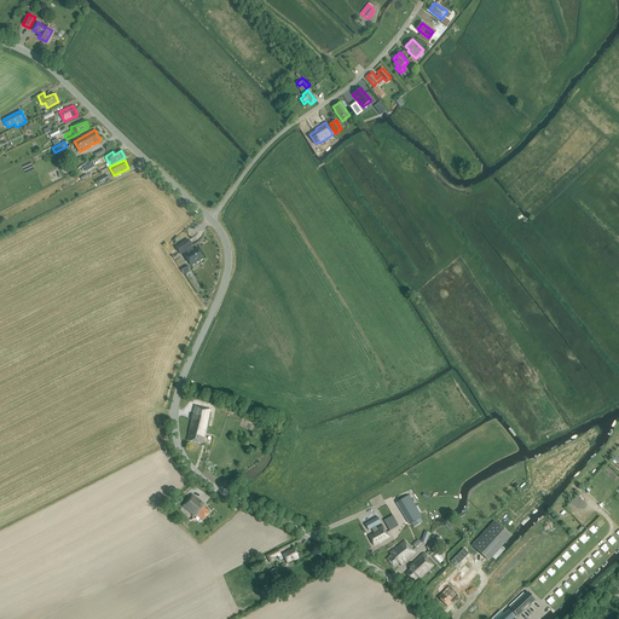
[(87,161),(80,165),(84,171),(91,167),(87,161)]
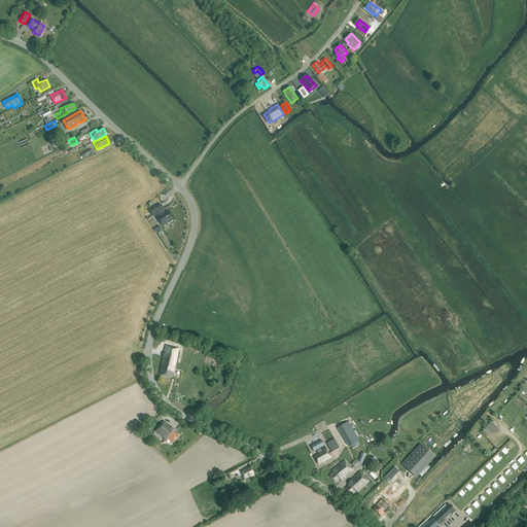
[(157,213),(160,216),(165,213),(160,204),(149,210),(153,216),(157,213)]
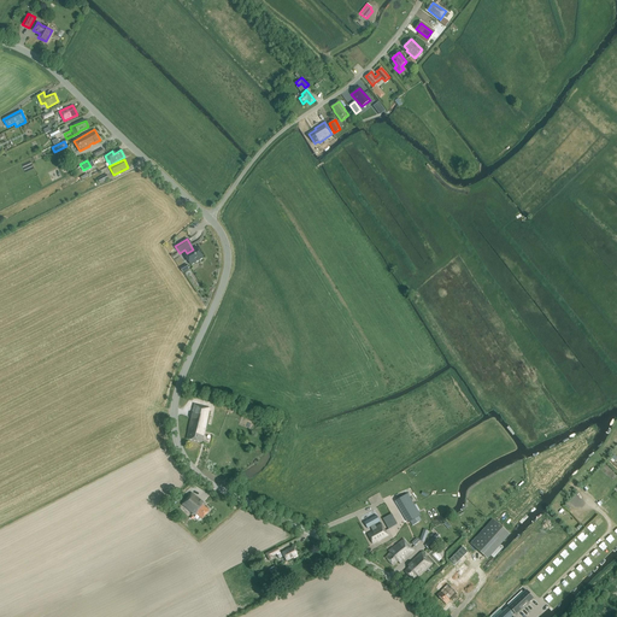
[(197,247),(193,250),(187,253),(184,254),(191,265),(203,257),(197,247)]
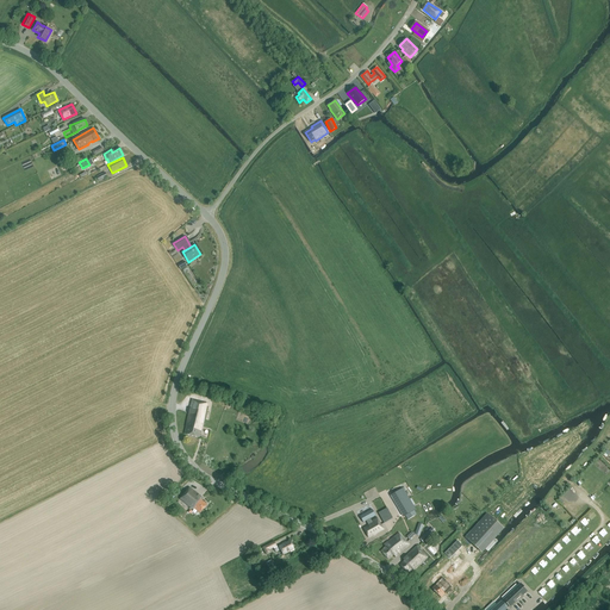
[(192,399),(185,434),(199,437),(201,429),(207,403),(192,399)]
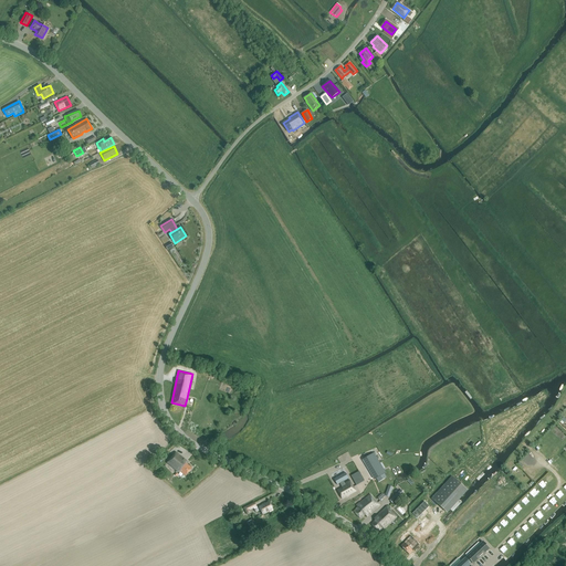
[(176,452),(167,462),(179,472),(180,471),(186,475),(191,468),(187,463),(188,462),(176,452)]
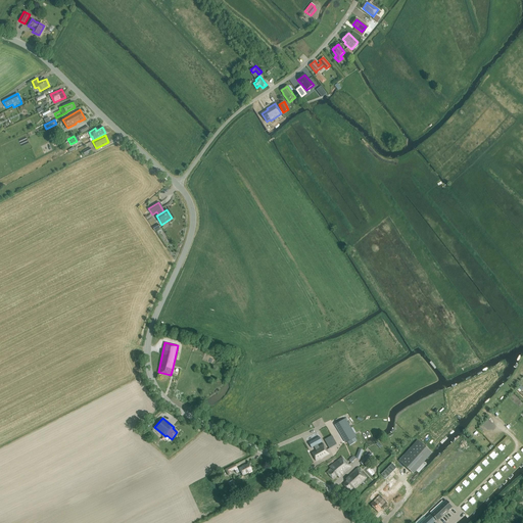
[(357,437),(345,418),(335,424),(346,442),(357,437)]
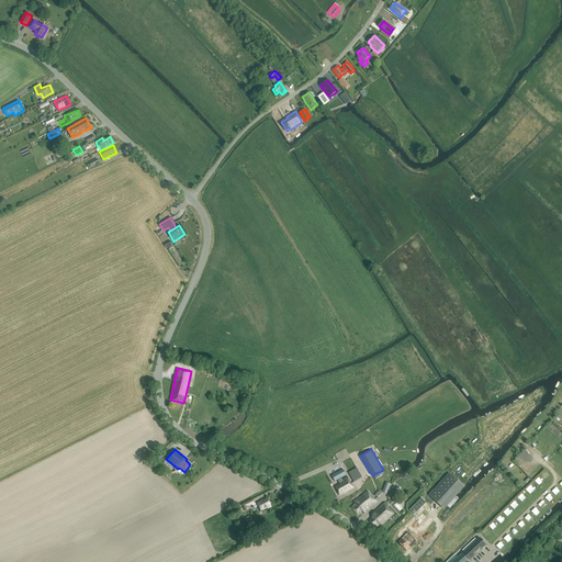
[(340,495),(353,487),(347,476),(341,480),(340,478),(346,475),(343,469),(332,475),(335,482),(337,480),(339,484),(335,486),(340,495)]
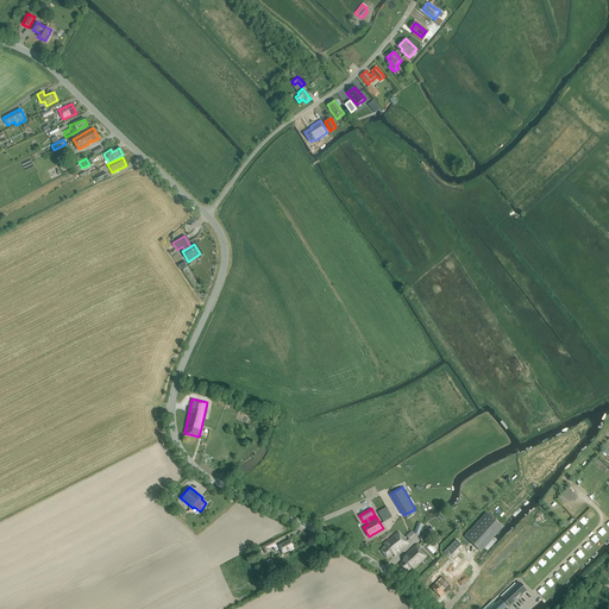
[(391,518),(388,510),(380,515),(383,522),(391,518)]
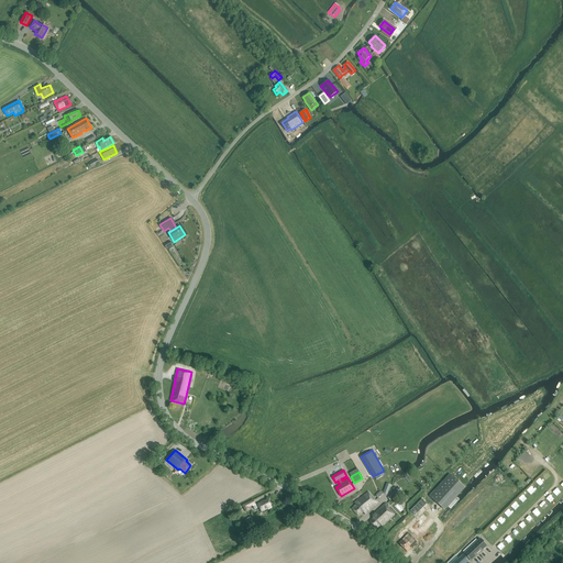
[(450,473),(429,496),(443,508),(463,486),(450,473)]
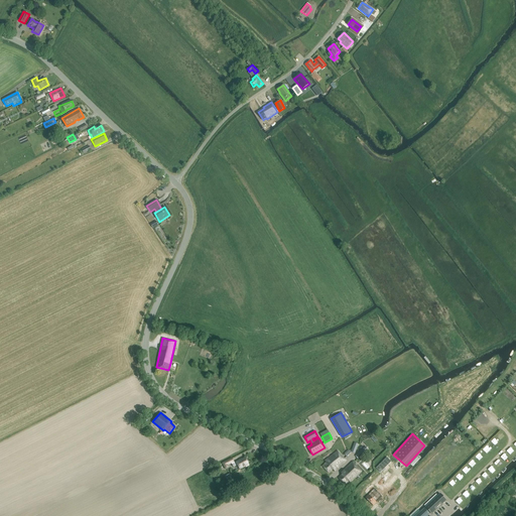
[(487,453),(492,448),(488,443),(483,446),(487,453)]
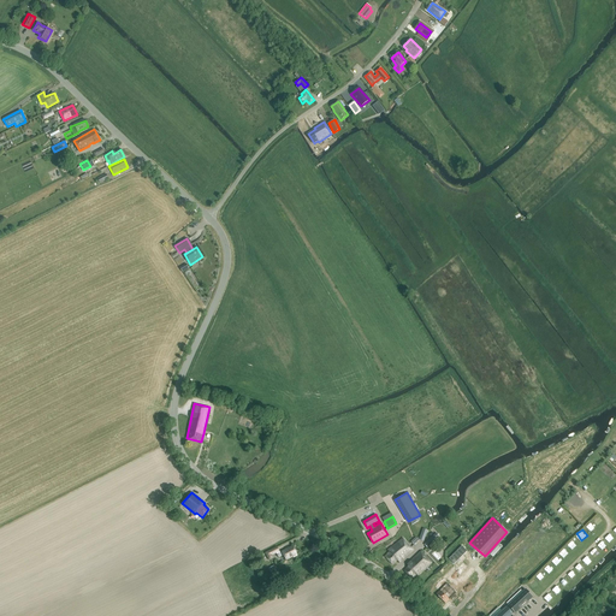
[(427,548),(439,537),(437,533),(424,545),(427,548)]
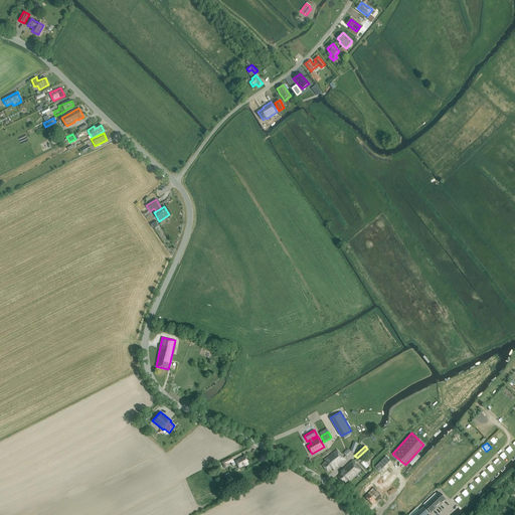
[(322,465),(328,472),(332,468),(334,470),(345,459),(337,450),(325,461),(326,461),(322,465)]
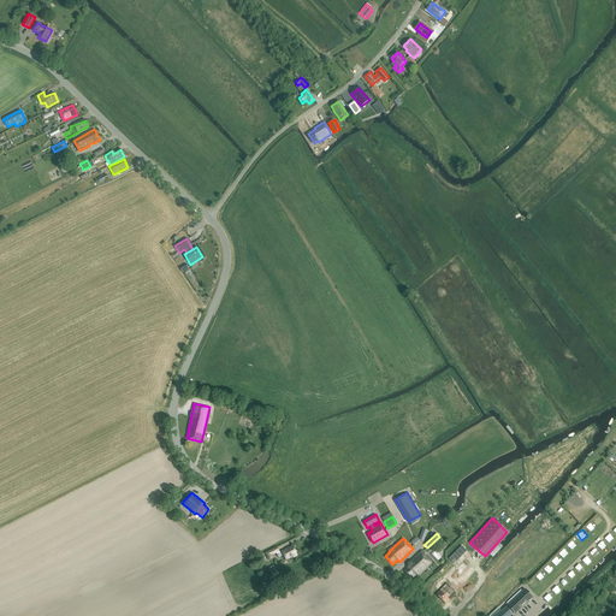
[(573,549),(579,543),(574,538),(568,543),(573,549)]
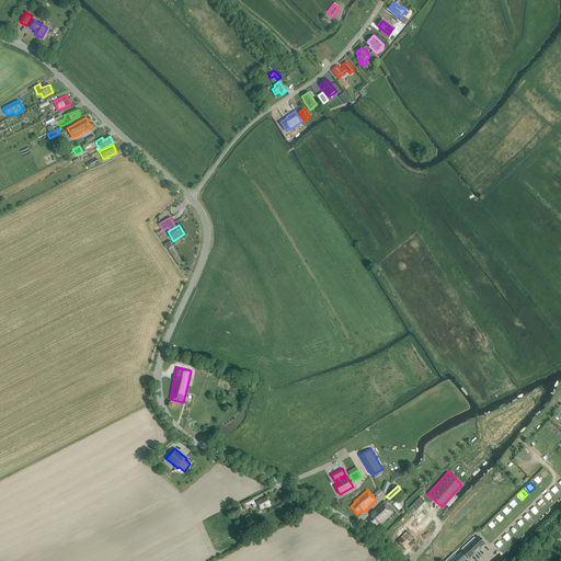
[(254,507),(255,506),(258,505),(261,511),(271,505),(266,497),(253,505),(254,507)]
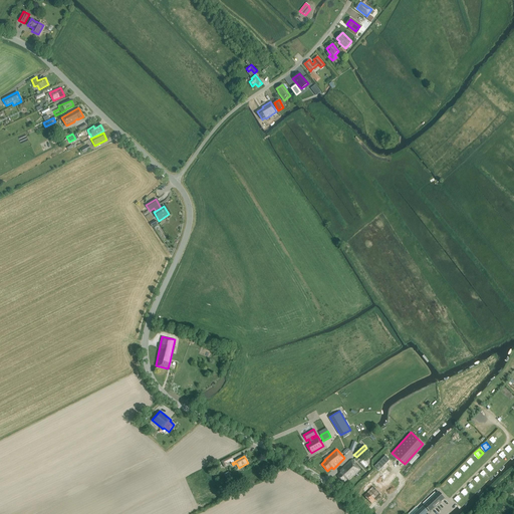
[(231,457),(222,462),(224,467),(228,465),(227,463),(233,460),(231,457)]
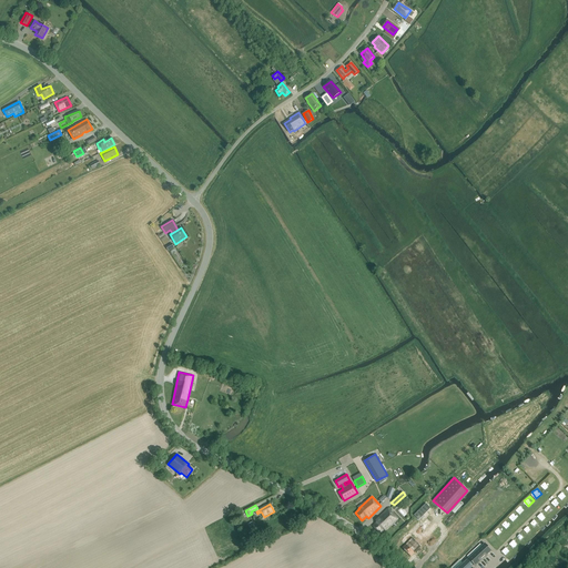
[(379,534),(384,529),(385,530),(392,525),(391,524),(393,523),(394,523),(397,519),(387,508),(375,520),(376,521),(373,526),(379,534)]
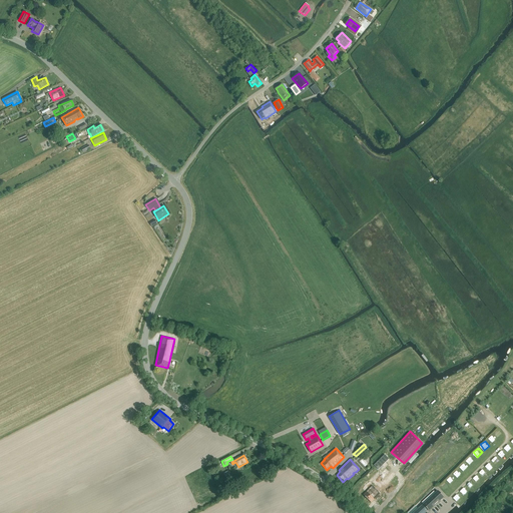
[(465,461),(460,465),(463,470),(469,465),(465,461)]
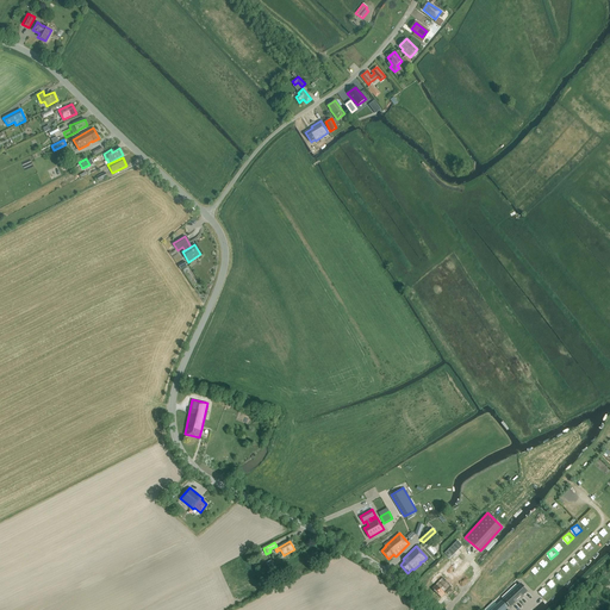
[(442,567),(453,558),(448,553),(434,566),(437,571),(442,567)]
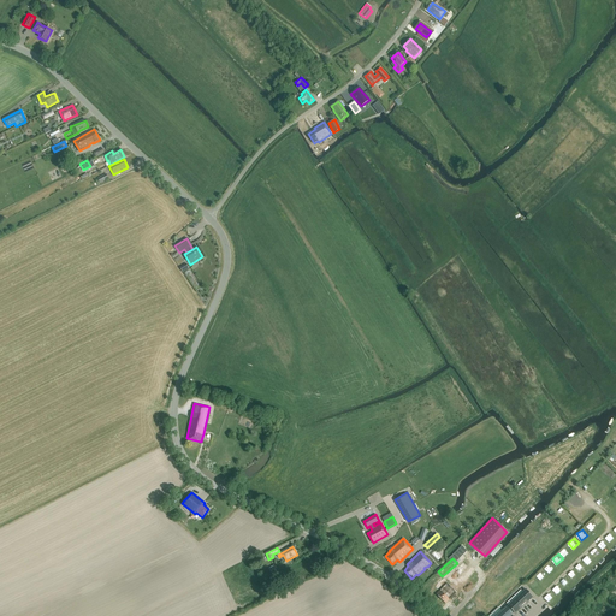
[(474,566),(465,576),(469,580),(478,569),(474,566)]
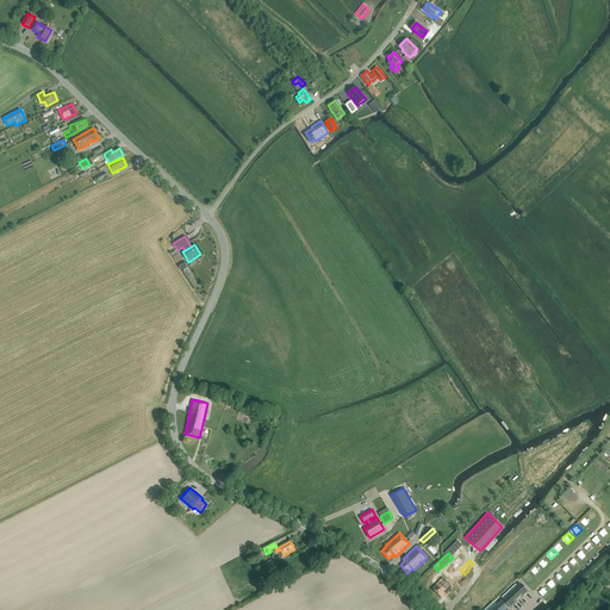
[(441,598),(452,586),(442,578),(431,589),(441,598)]
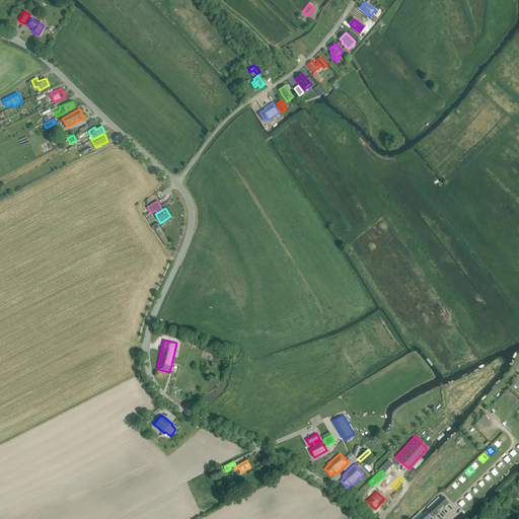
[(443,496),(428,510),(434,517),(449,503),(443,496)]
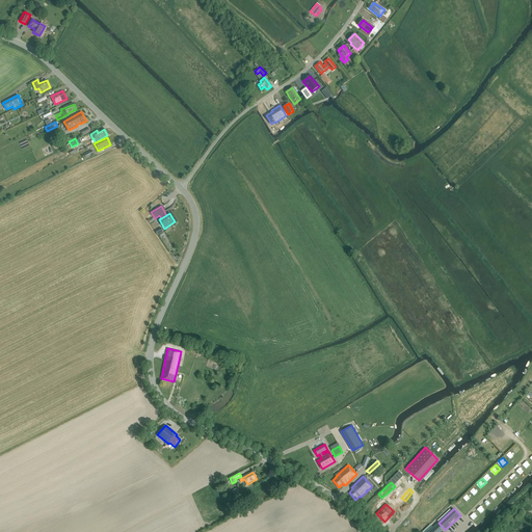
[(425,525),(422,521),(419,516),(413,523),(420,530),(425,525)]
